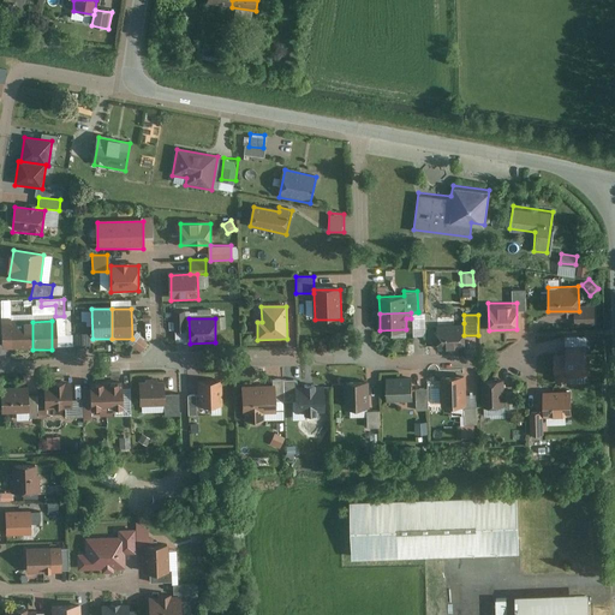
[(33,350),(33,322),(13,322),(13,350),(33,350)]
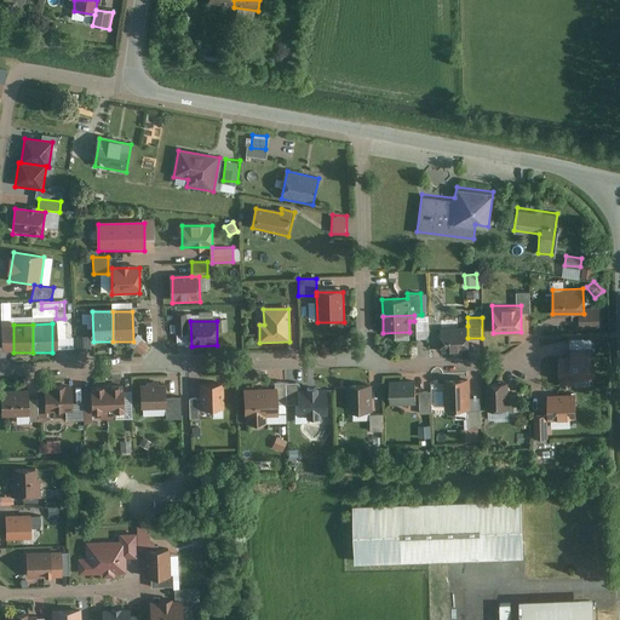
[(468,326),(440,326),(440,350),(468,350),(468,338),(468,326)]
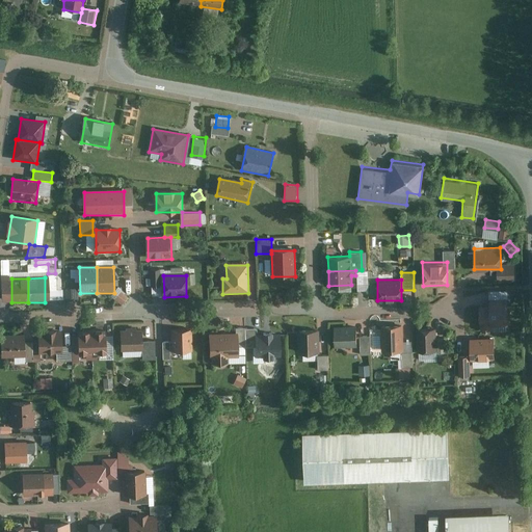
[(76,288),(64,288),(64,300),(77,300),(76,288)]
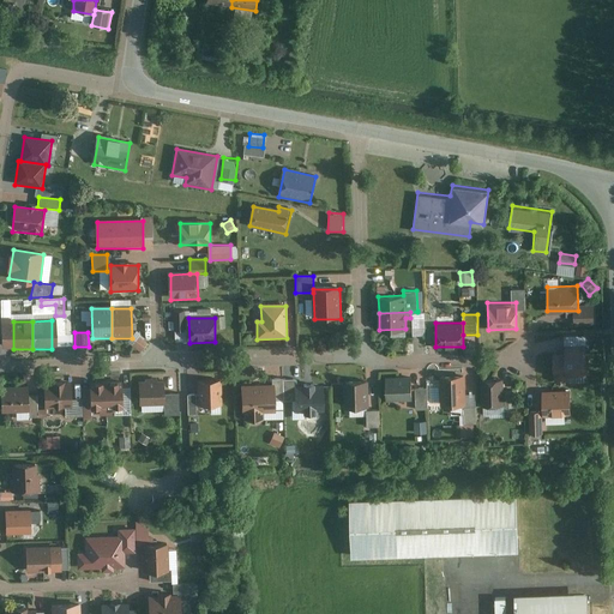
[(138,336),(132,345),(140,353),(148,343),(138,336)]
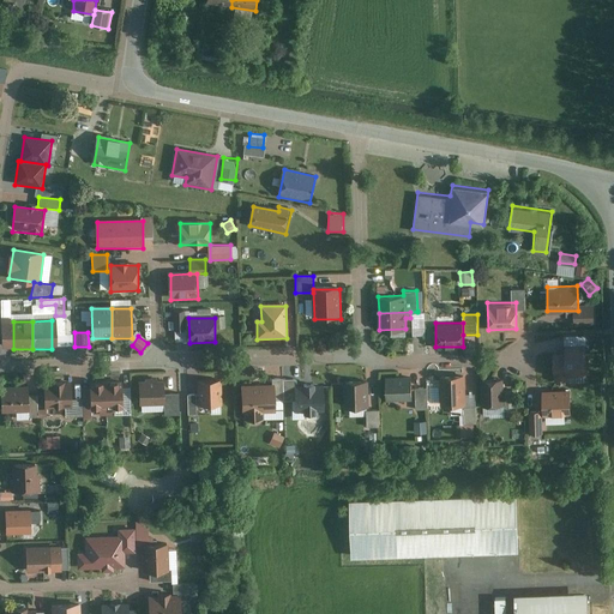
[(565,350),(553,350),(553,380),(567,380),(569,374),(585,374),(585,344),(565,344),(565,350)]
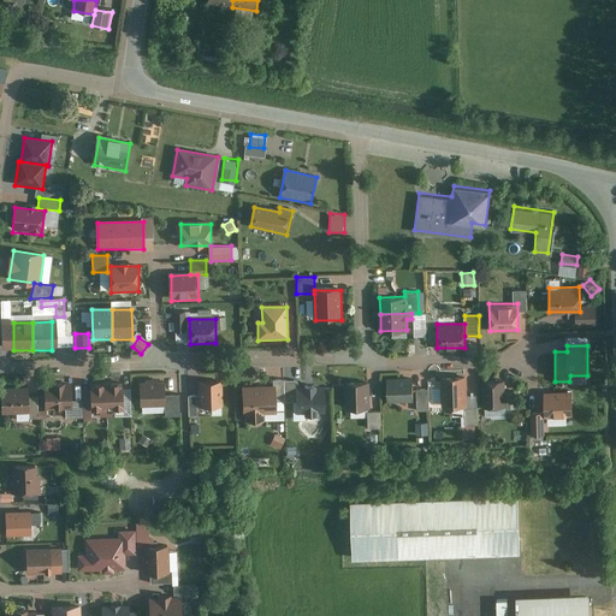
[(465,404),(463,374),(440,375),(442,406),(465,404)]
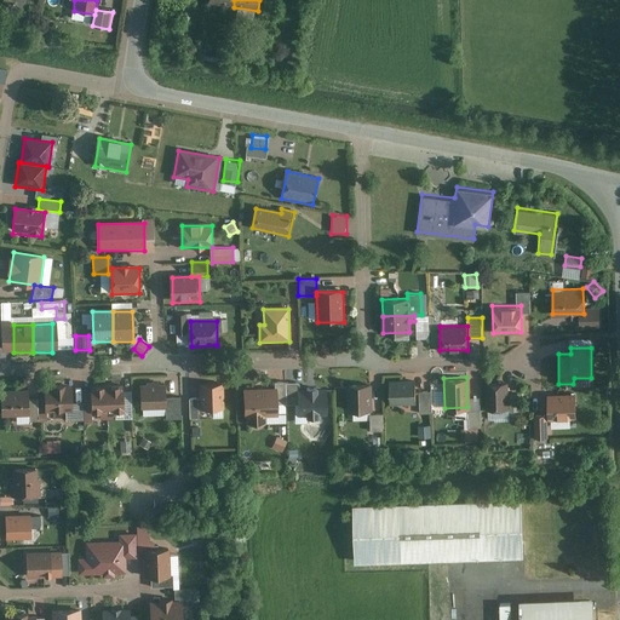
[(414,379),(389,380),(389,402),(414,402),(414,379)]
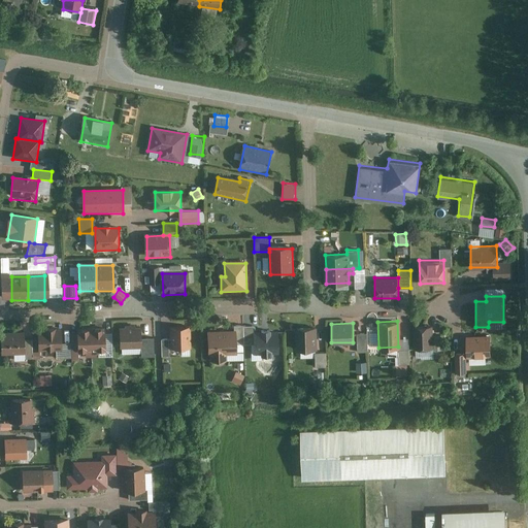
[(432,336),(431,324),(414,325),(414,349),(432,348),(432,336)]
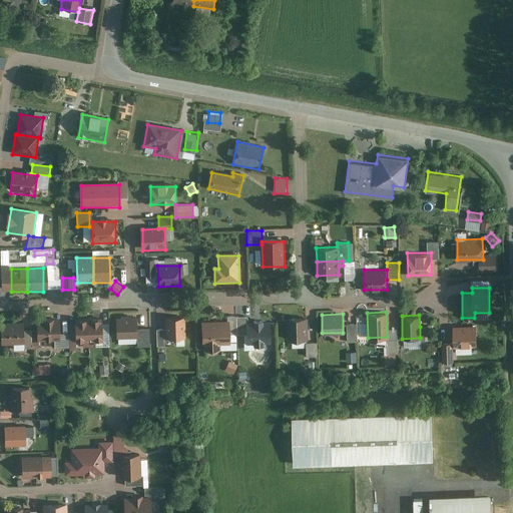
[(102,317),(88,318),(89,339),(102,338),(102,317)]
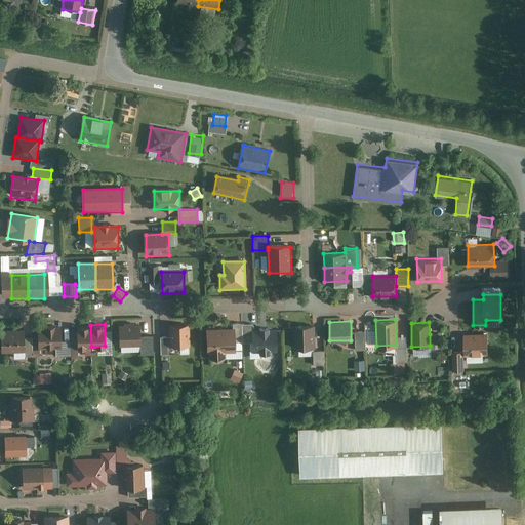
[(312,347),(312,324),(293,324),(294,348),(312,347)]
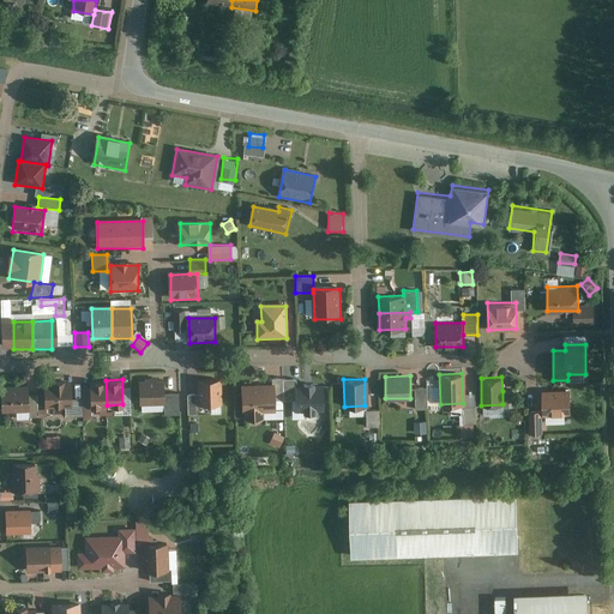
[(107,405),(106,380),(90,380),(91,405),(107,405)]
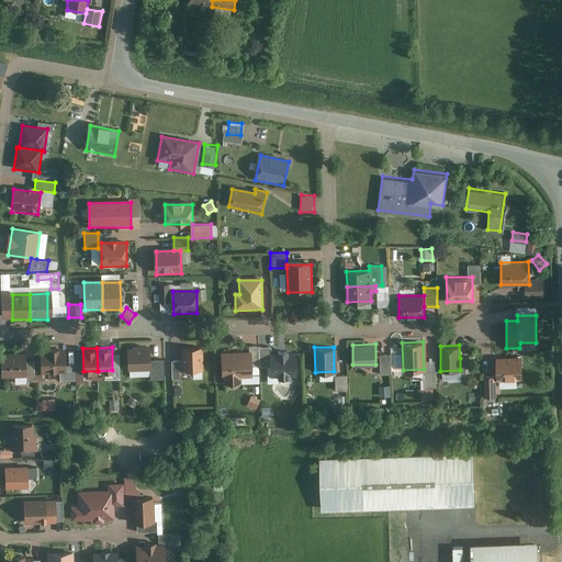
[(150,348),(127,349),(127,370),(150,370),(150,360),(150,348)]
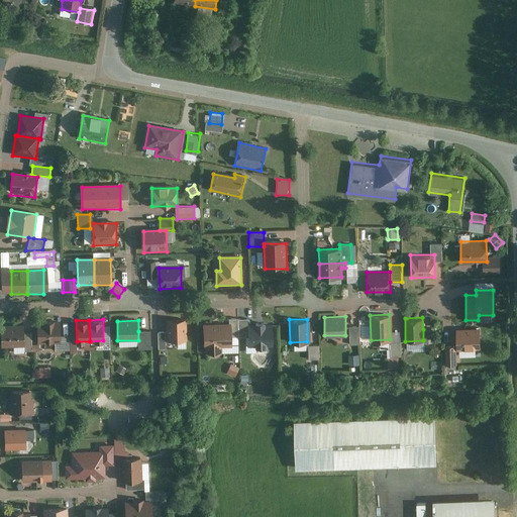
[(185,339),(185,320),(168,320),(168,339),(185,339)]
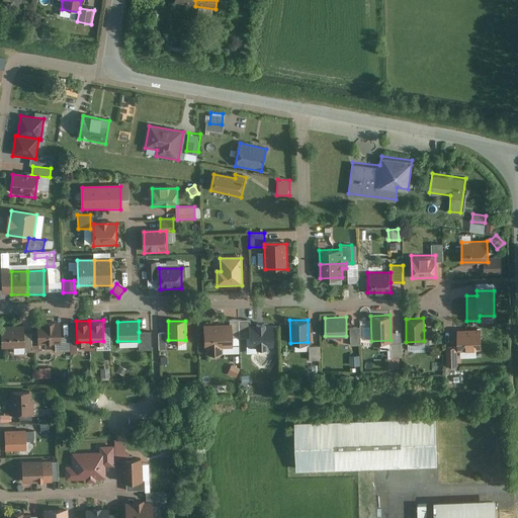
[(59,322),(37,322),(37,342),(60,342),(59,322)]
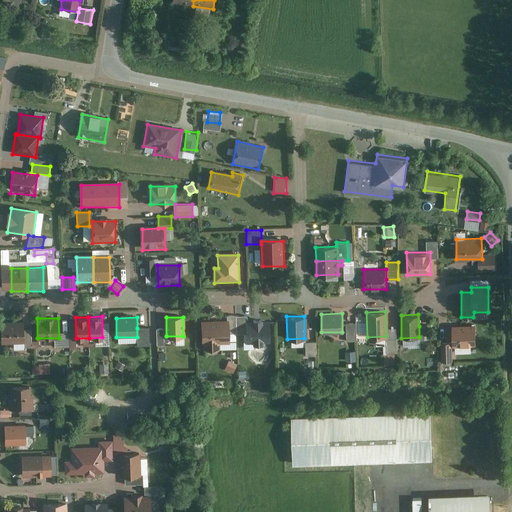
[(227,320),(200,321),(200,342),(203,342),(203,348),(218,347),(217,342),(227,342),(227,320)]
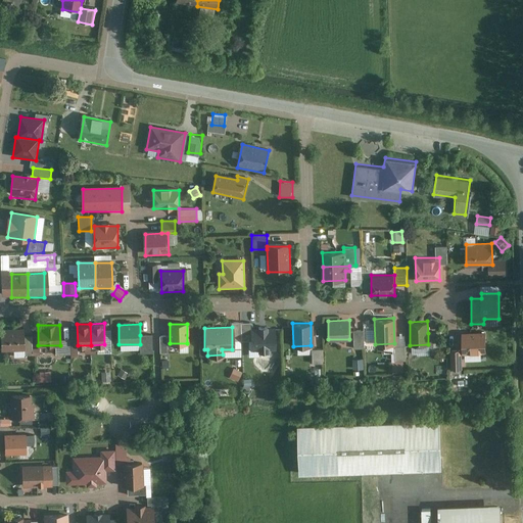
[(274,328),(249,328),(250,351),(274,350),(274,328)]
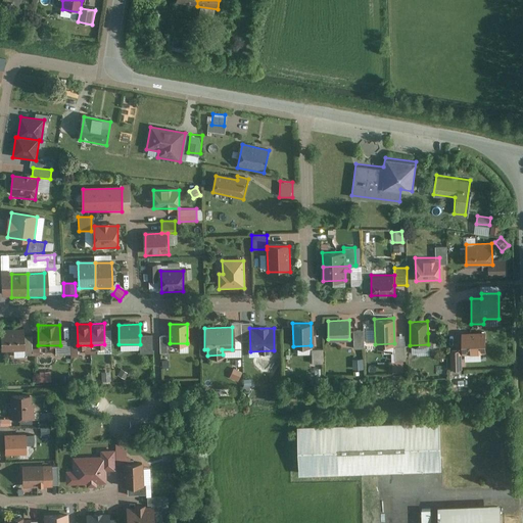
[(22,329),(0,329),(1,350),(24,349),(22,336),(22,329)]
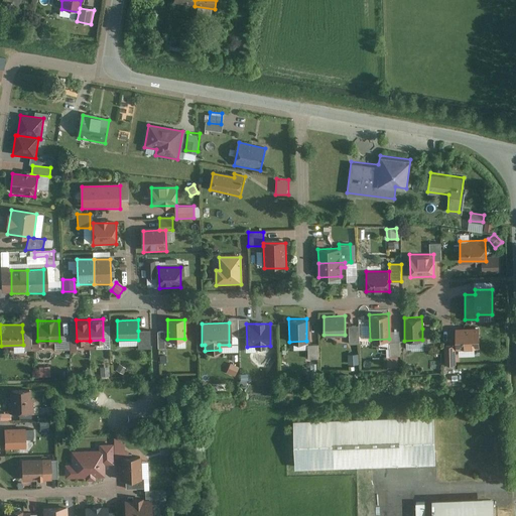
[(358,326),(348,326),(349,344),(358,344),(358,326)]
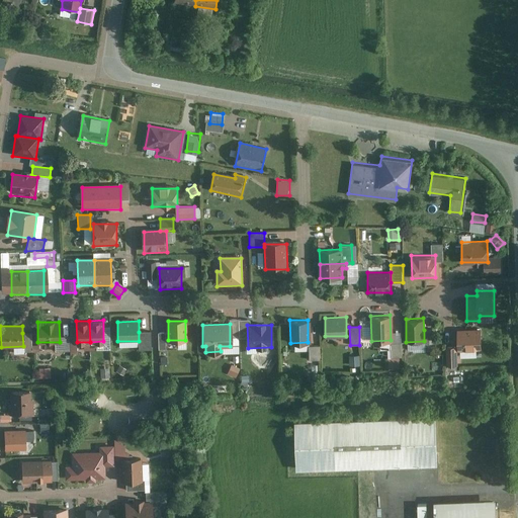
[(481,328),(457,328),(457,349),(481,349),(481,328)]
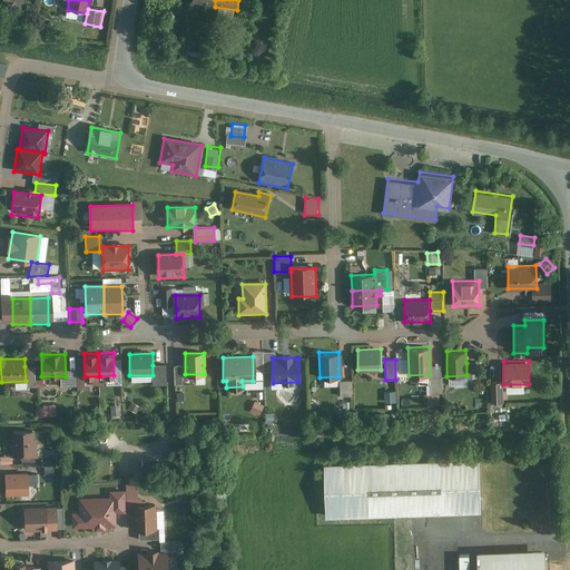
[(478,362),(467,363),(467,375),(467,385),(479,385),(478,362)]
